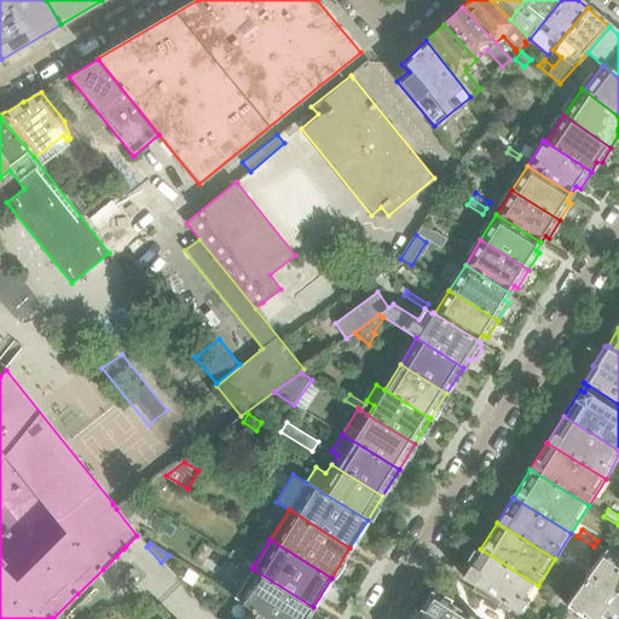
[(520,613),(538,585),(480,549),(463,577),(490,594),(486,599),(497,606),(499,600),(520,613)]
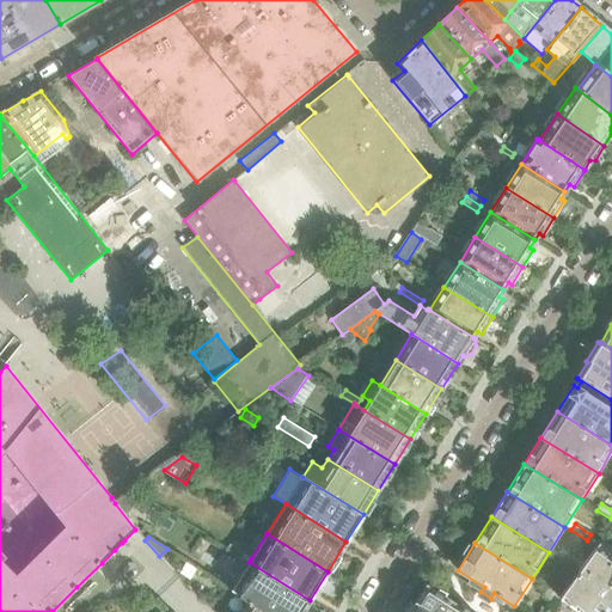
[(588,611),(592,607),(611,579),(611,551),(599,543),(585,563),(579,571),(560,598),(577,611),(588,611)]
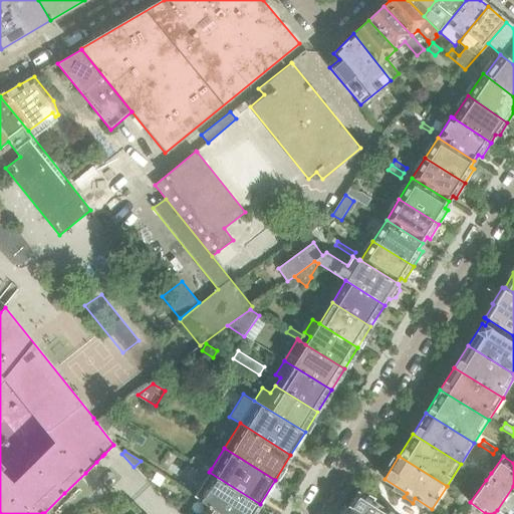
[(194,457),(191,461),(203,468),(204,469),(206,465),(206,464),(194,457)]
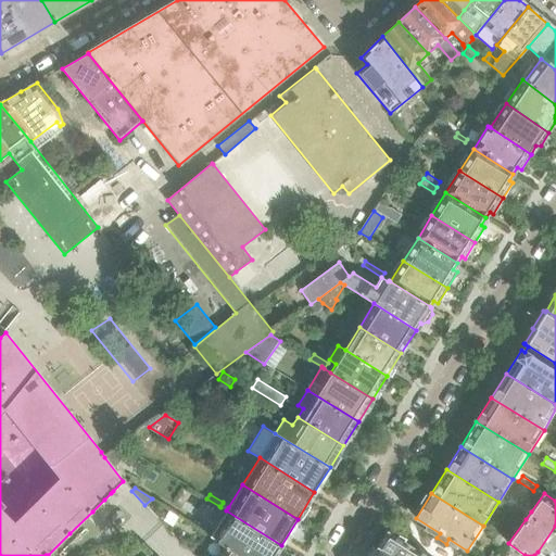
[(510,498),(505,506),(526,519),(531,512),(510,498)]
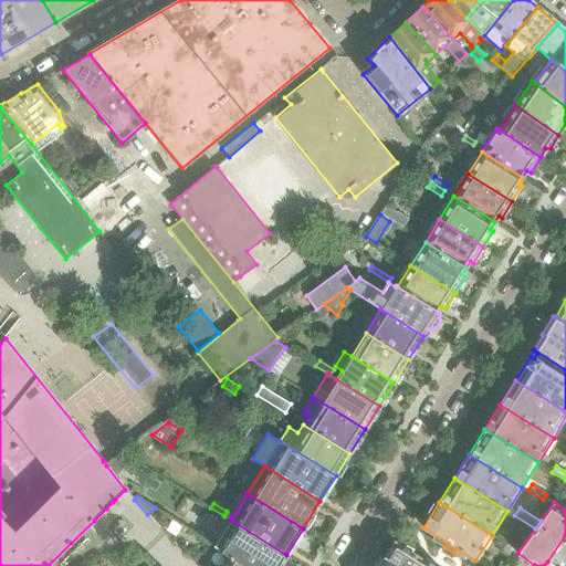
[(283,565),(281,564),(286,555),(230,520),(213,546),(229,555),(245,565),(283,565)]
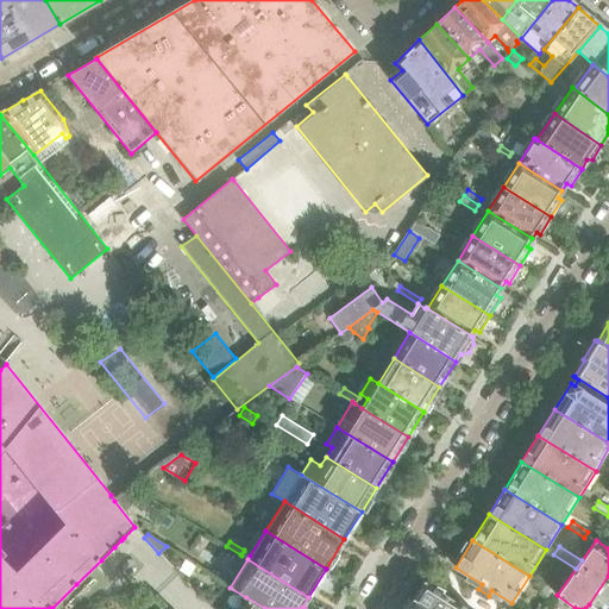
[(595,608),(608,608),(608,576),(589,604),(591,606),(595,608)]
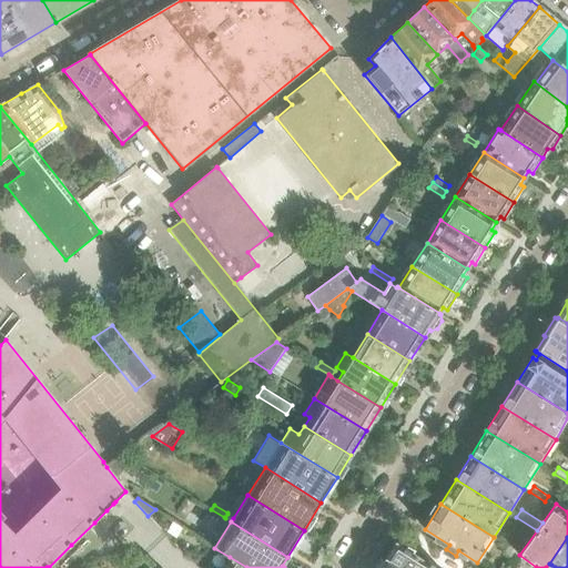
[(379,567),(434,567),(395,544),(379,567)]
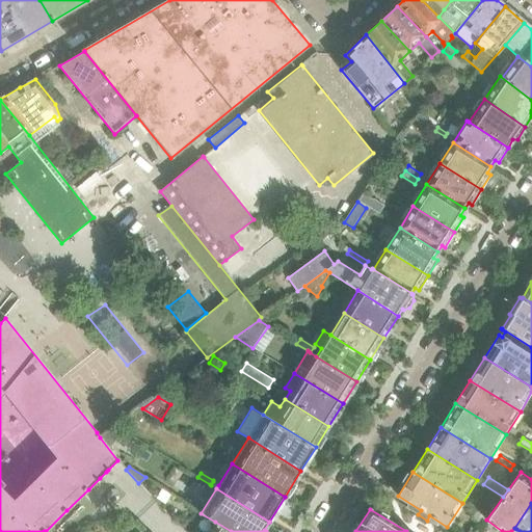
[(486,519),(476,511),(472,517),(482,525),(486,519)]
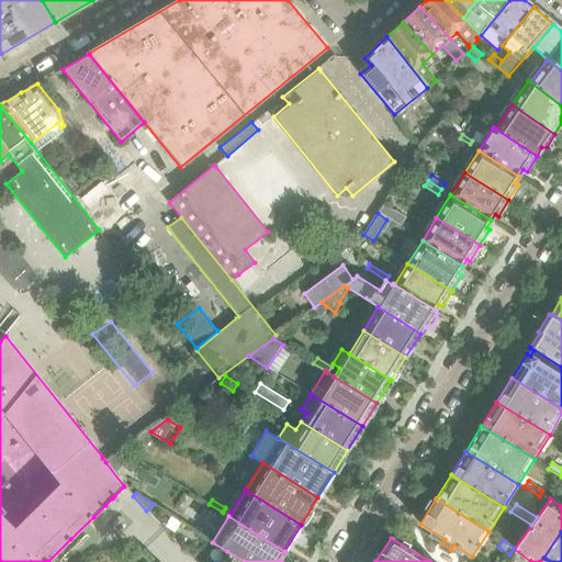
[(244,561),(227,551),(220,561),(244,561)]
